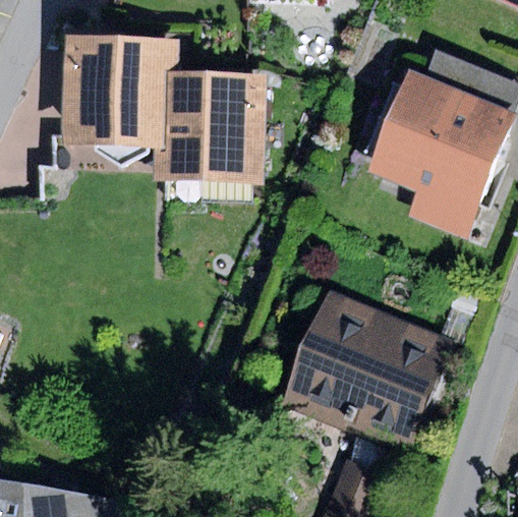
[(164,147),(165,69),(166,37),(157,37),(67,35),(66,134),(65,144),(164,147)]
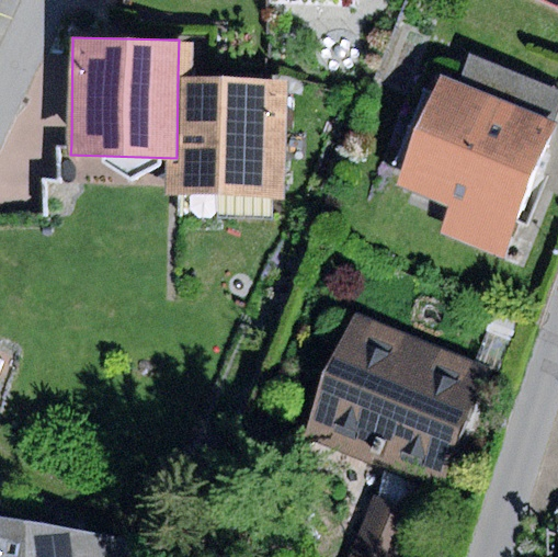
[(557,88),(467,53),(456,81),(549,118),(557,95),(557,88)]
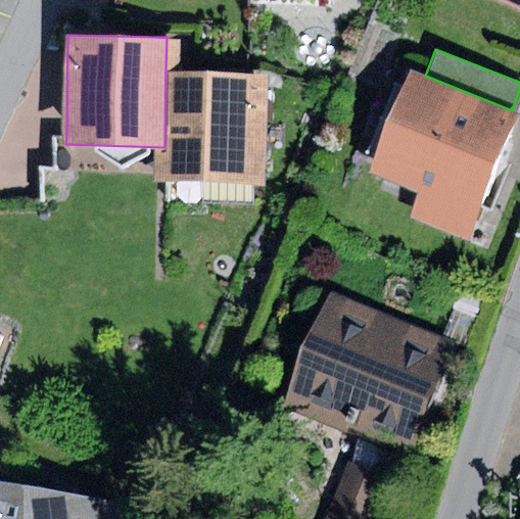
[(425,76),(408,68),(368,167),(425,189),(417,207),(471,229),(517,112),(512,110),(425,76)]
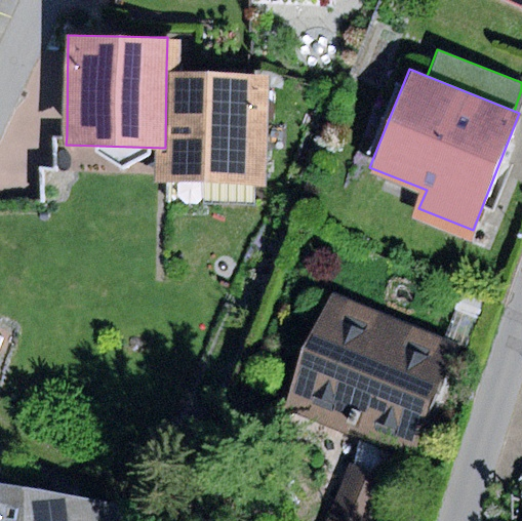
[(269,73),(166,70),(165,148),(164,177),(267,181),(269,73)]
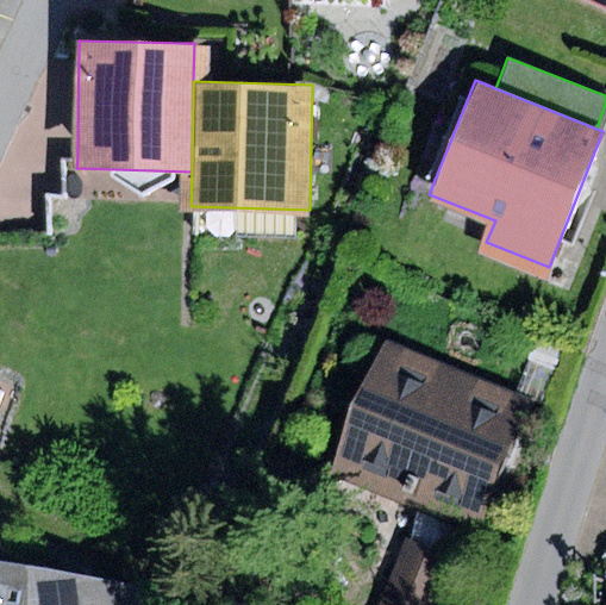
[(191,206),(192,172),(76,168),(51,167),(51,201),(191,206)]
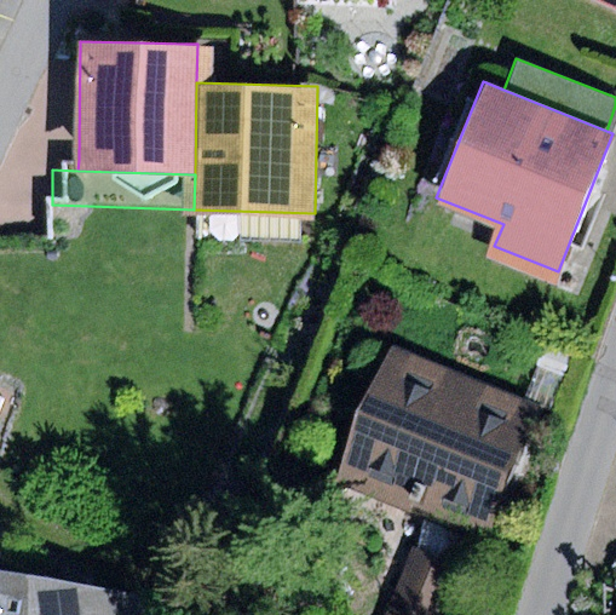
[(542,413),(379,344),(324,473),(489,542),(542,413)]
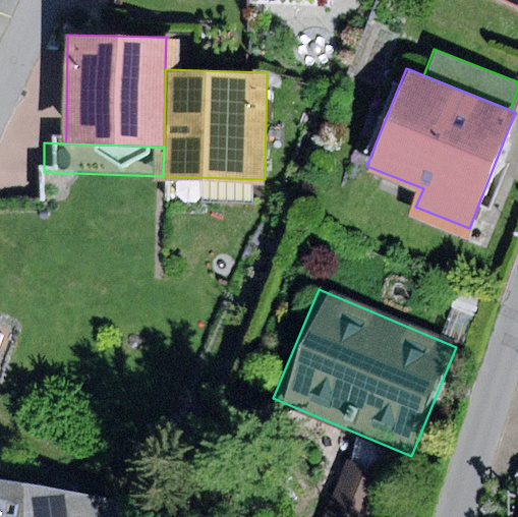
[(348,457),(323,516),(377,516),(394,476),(348,457)]
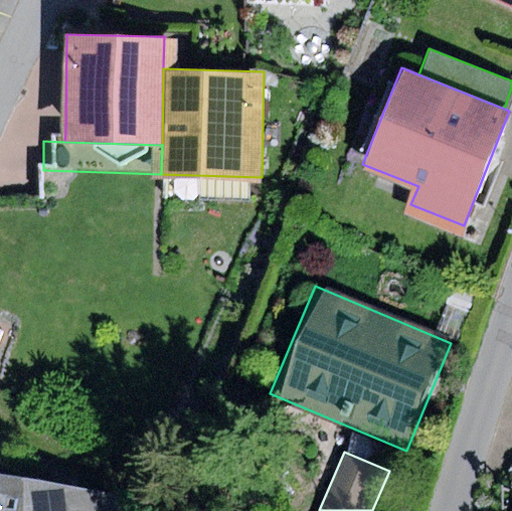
[(0,510),(121,510),(118,492),(61,483),(44,480),(0,459),(0,510)]
